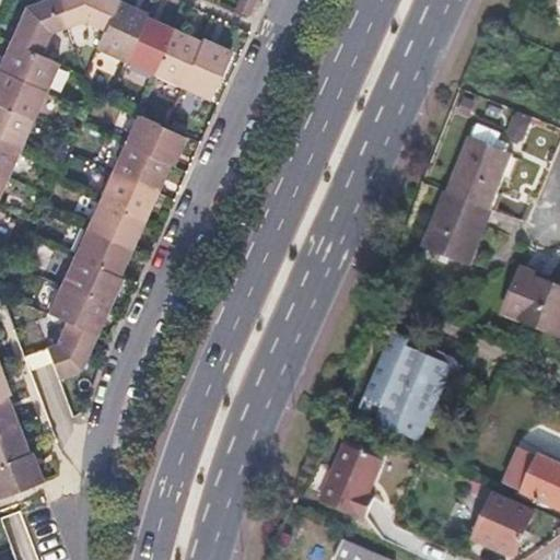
[(47,0),(44,0),(25,7),(18,24),(10,42),(39,55),(48,33),(59,30),(47,0)]
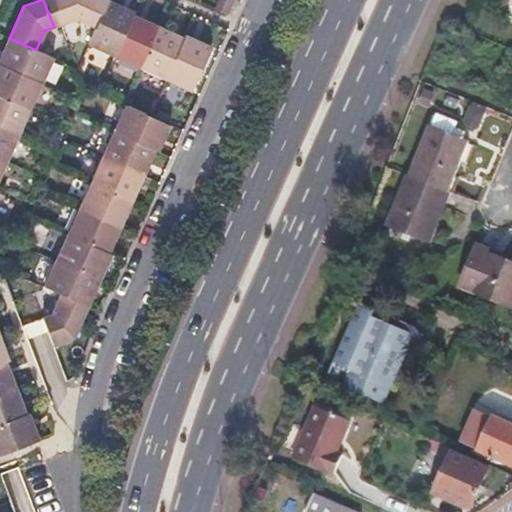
[(56,0),(65,22),(74,19),(95,29),(108,0),(107,0),(56,0)]
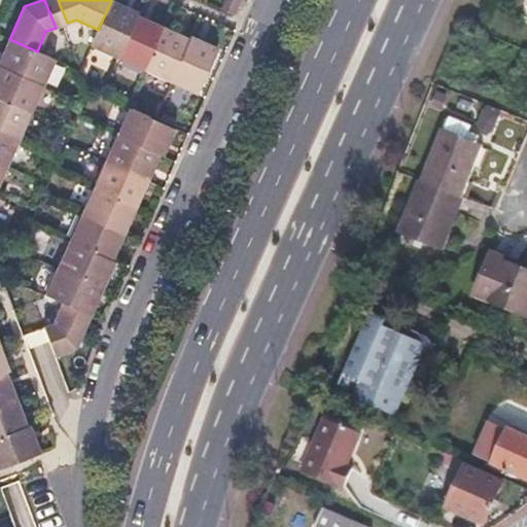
[(111,0),(98,30),(91,46),(117,59),(137,14),(138,12),(125,6),(111,0)]
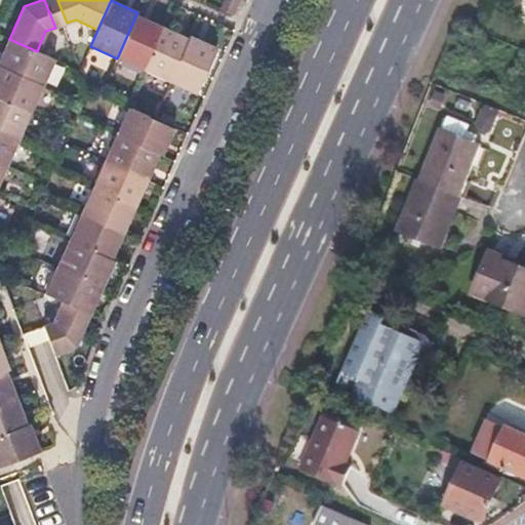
[(242,0),(229,0),(225,9),(236,14),(242,0)]
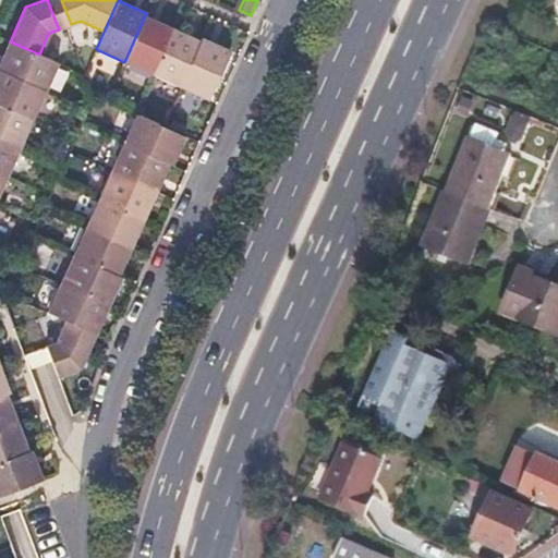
[(159,22),(145,15),(124,62),(153,75),(173,28),(159,22)]
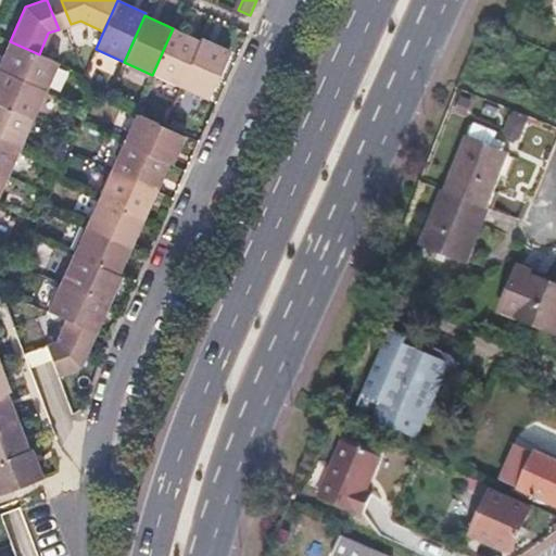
[(187,35),(173,28),(152,75),(180,87),(201,41),(187,35)]
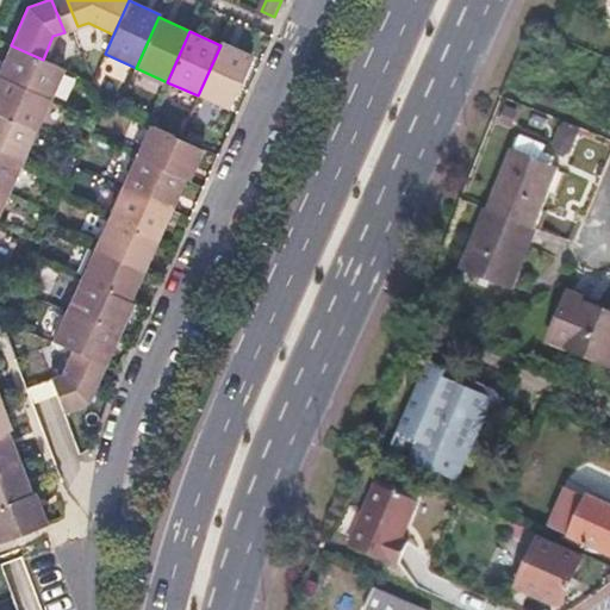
[(222,42),(221,45),(198,95),(228,109),(251,55),(237,49),(222,42)]
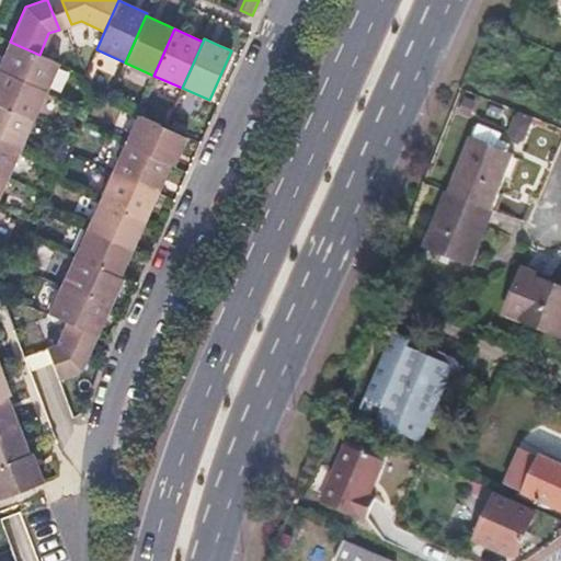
[(3,56),(0,64),(0,70),(45,92),(58,63),(39,55),(10,42),(3,56)]
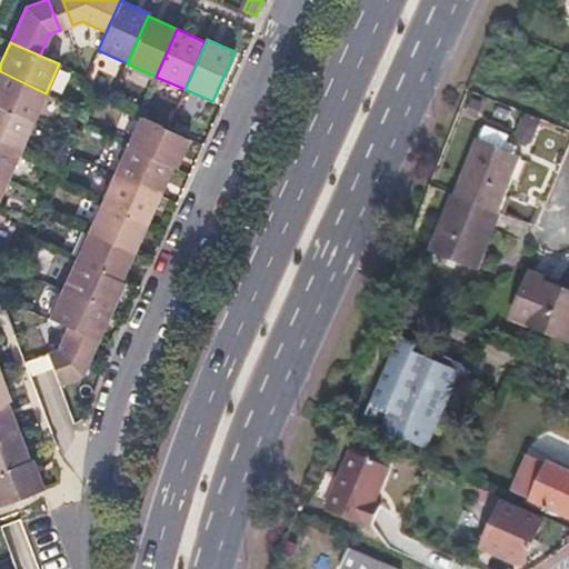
[(46,93),(0,71),(0,107),(33,121),(46,93)]
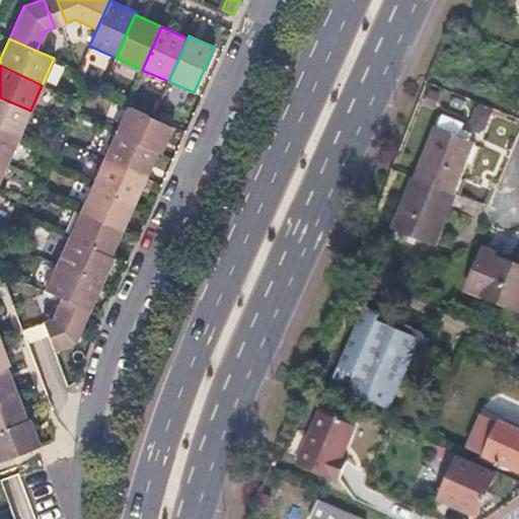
[(0,129),(18,137),(30,110),(0,97),(0,129)]
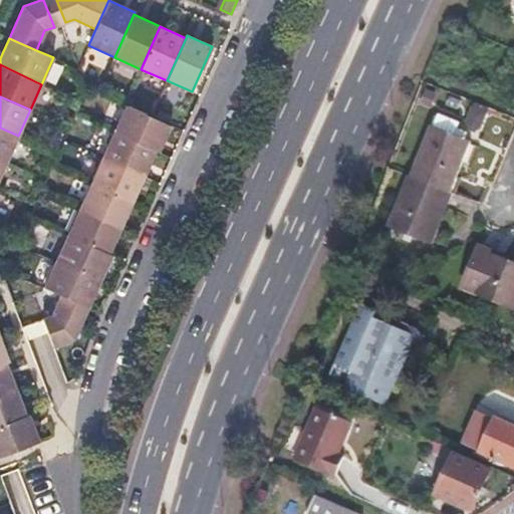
[(125,105),(114,132),(157,151),(159,152),(165,139),(171,125),(151,116),(125,105)]
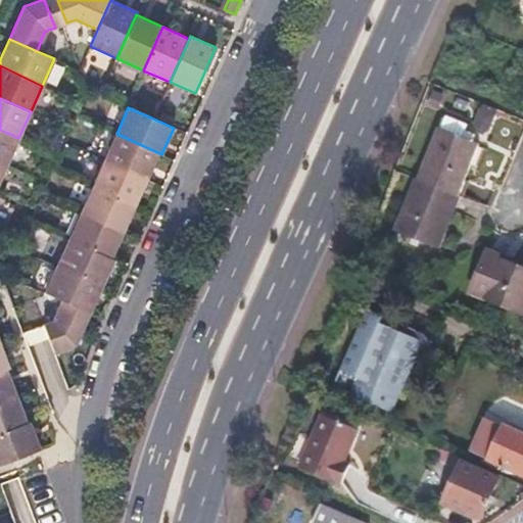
[(452,124),(446,136),(470,146),(475,134),(452,124)]
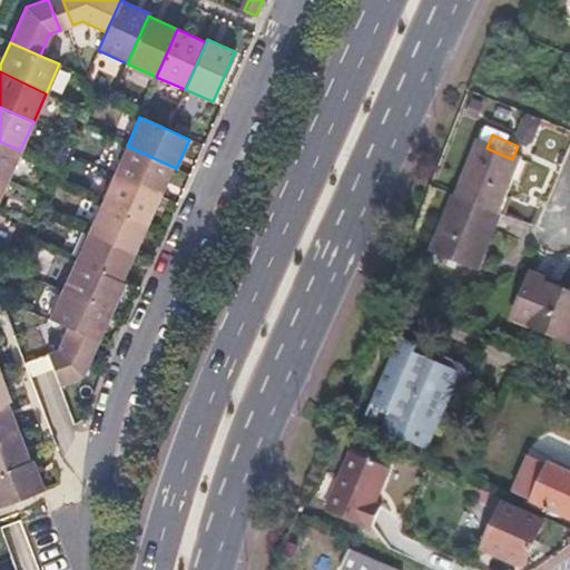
[(20,150),(0,141),(0,175),(8,179),(20,150)]
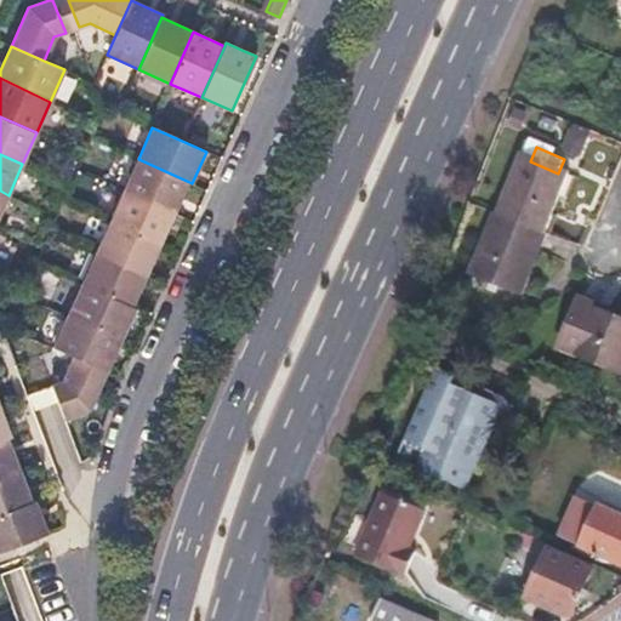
[(189,182),(138,159),(124,189),(176,212),(182,198),(189,182)]
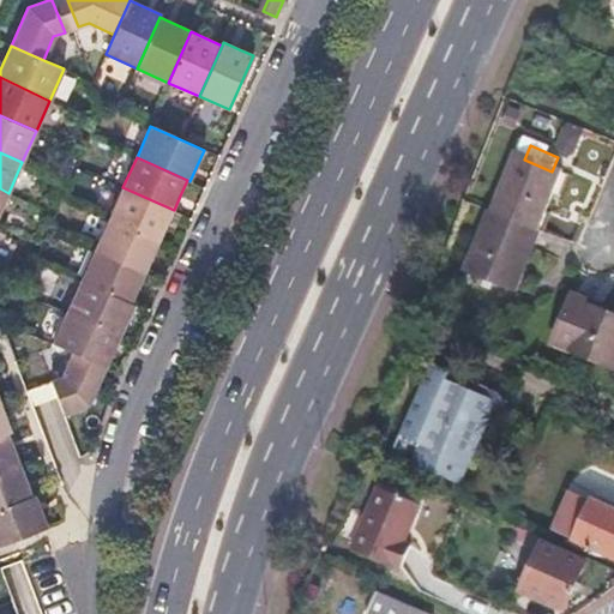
[(524,160),(522,158),(495,217),(543,238),(570,180),(552,172),(524,160)]
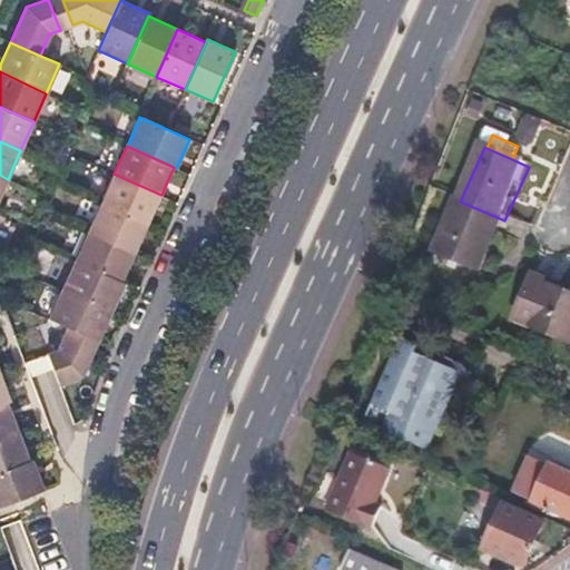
[(161,195),(114,174),(101,204),(148,224),(155,209),(161,195)]
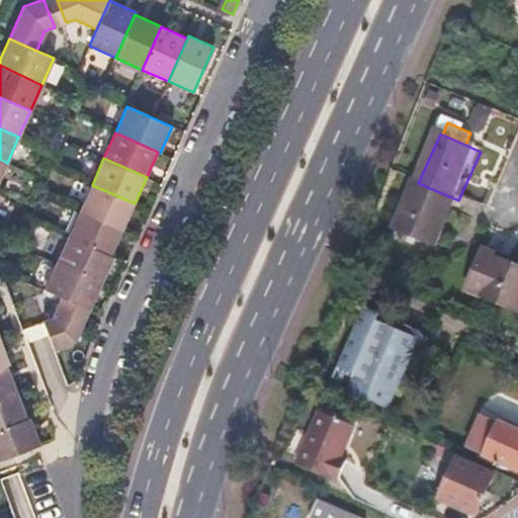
[(458,200),(418,183),(396,235),(435,251),(458,200)]
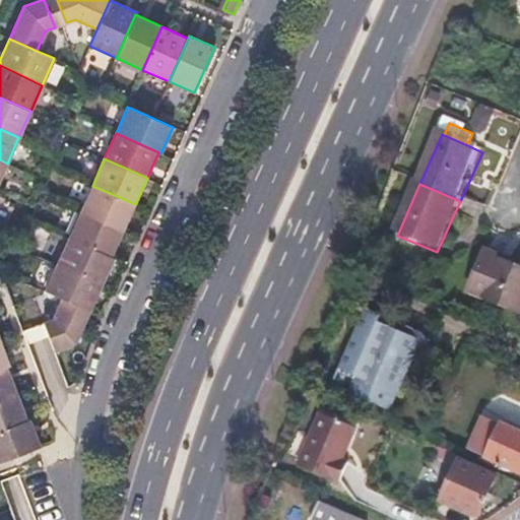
[(135,204),(92,186),(80,212),(123,232),(129,218),(135,204)]
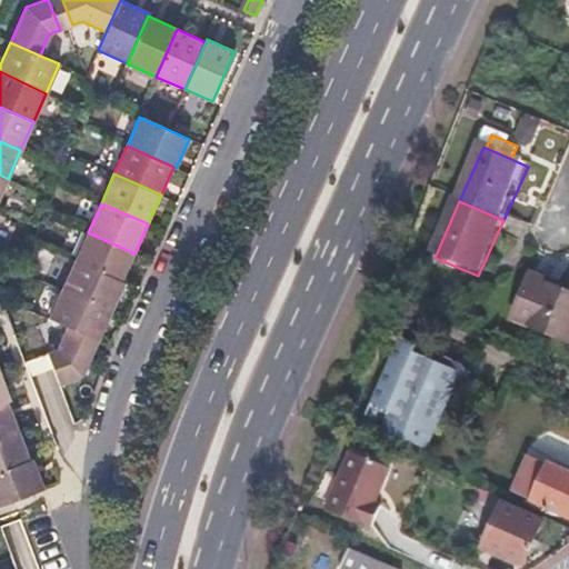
[(135,253),(88,232),(76,260),(122,281),(129,268),(135,253)]
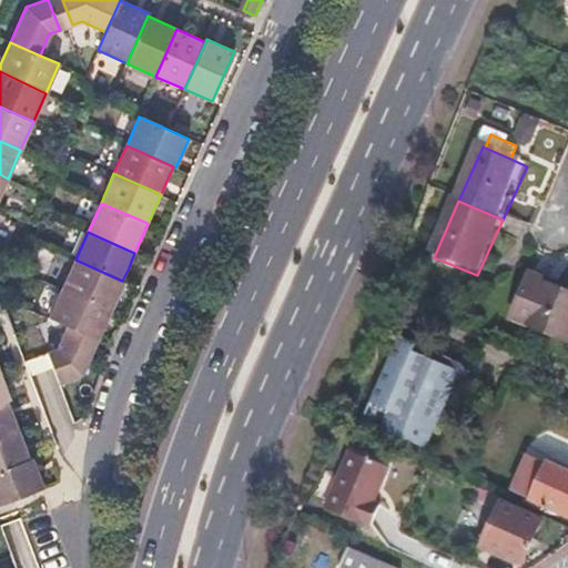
[(122,281),(75,260),(62,288),(112,311),(119,296),(124,282),(122,281)]
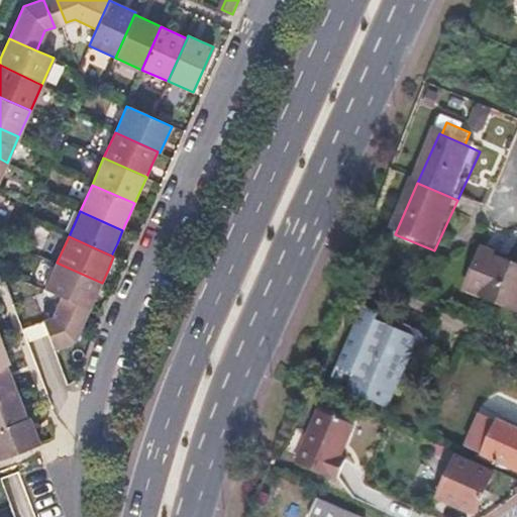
[(496,263),(479,256),(462,296),(512,317),(516,304),(516,276),(494,267),(496,263)]
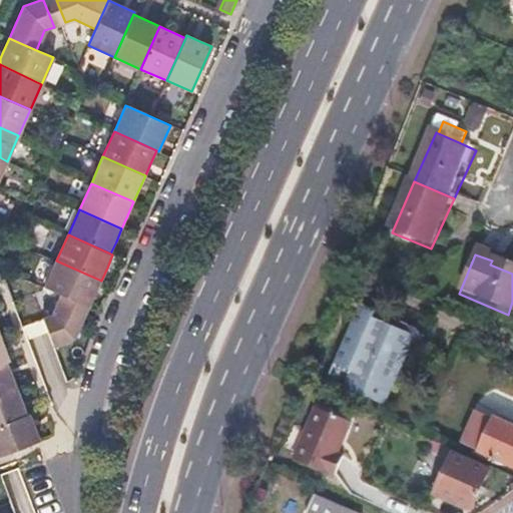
[(101,281),(56,261),(44,287),(89,307),(95,294),(101,281)]
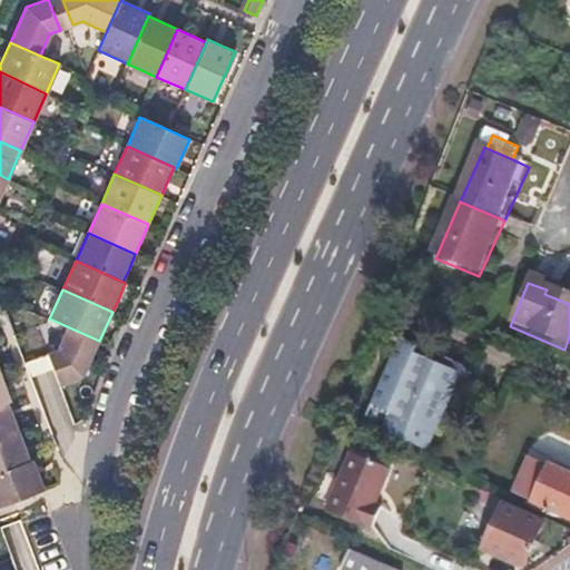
[(397,352),(394,351),(367,414),(386,422),(381,435),(425,455),(450,396),(450,394),(452,395),(458,393),(461,391),(464,386),(465,383),(467,379),(467,376),(465,373),(463,370),(461,367),(458,365),(454,364),(451,363),(446,364),(443,365),(441,367),(439,370),(397,352)]
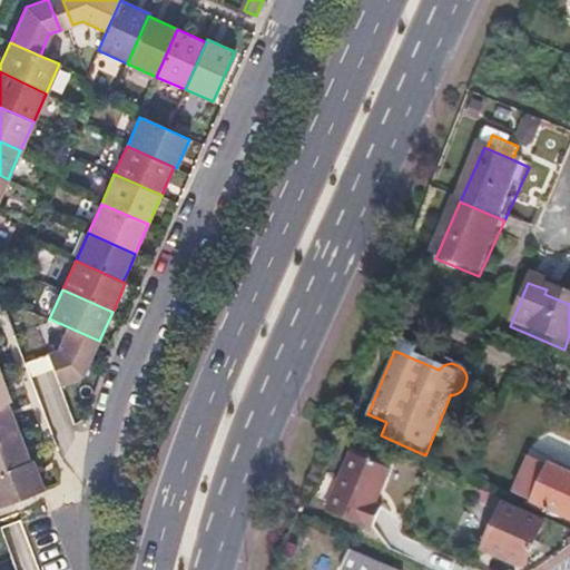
[(0,373),(0,404),(7,402),(10,401),(5,386),(0,373)]
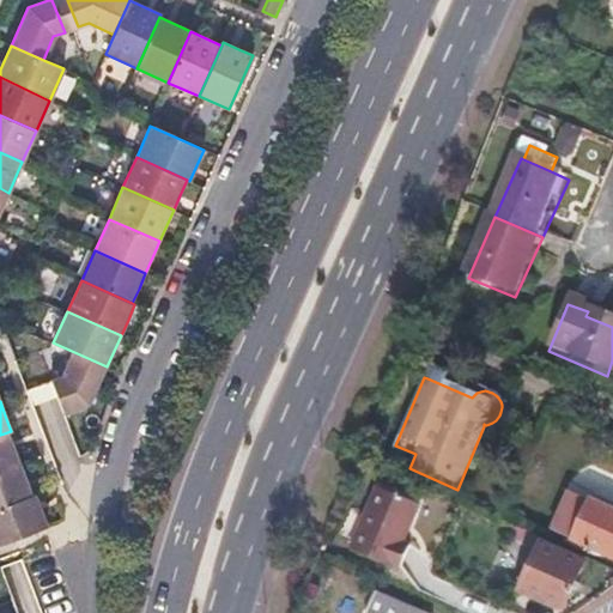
[(7,432),(0,435),(0,472),(20,465),(14,449),(7,432)]
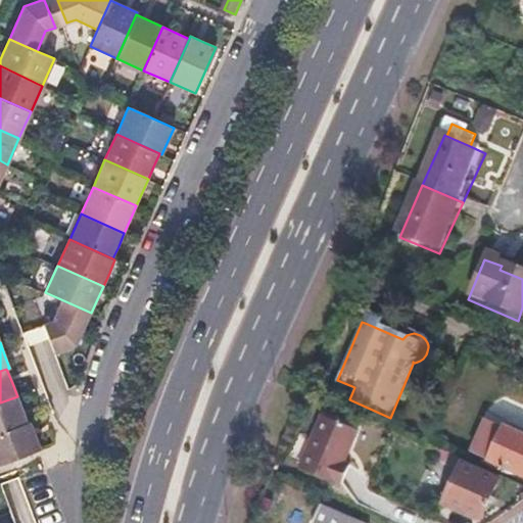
[(17,396),(0,402),(0,433),(28,424),(22,410),(17,396)]
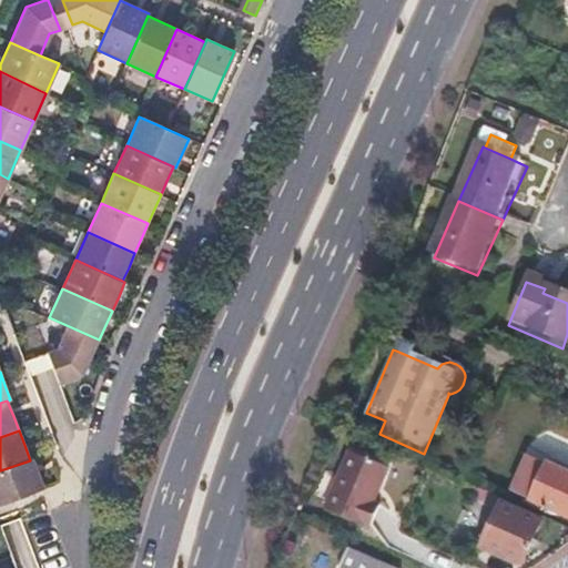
[(567,469),(530,454),(513,490),(567,514),(567,469)]
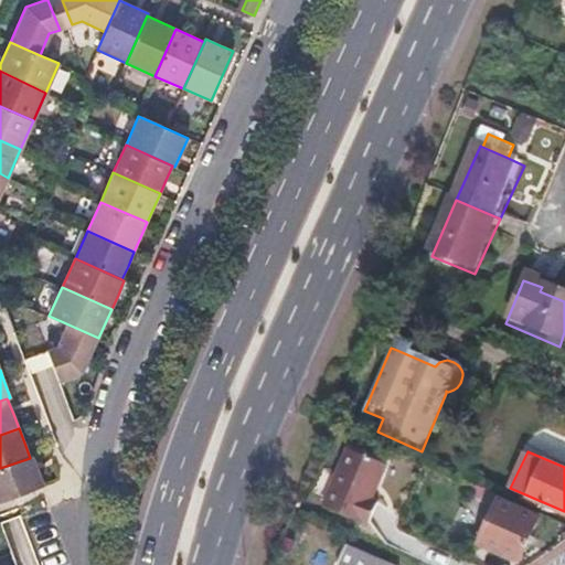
[(385,469),(347,454),(324,512),(363,528),(363,525),(370,528),(377,505),(373,504),(385,469)]
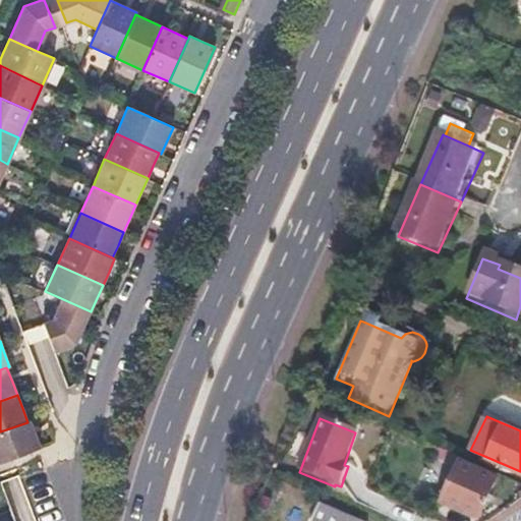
[(31,421),(27,422),(0,431),(0,463),(40,448),(36,435),(31,421)]
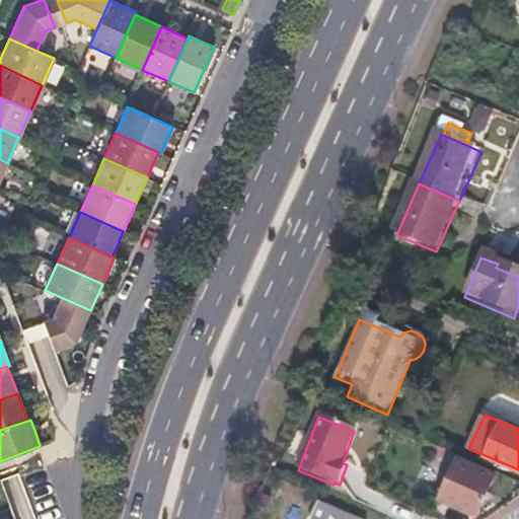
[(455,454),(431,445),(427,457),(450,466),(455,454)]
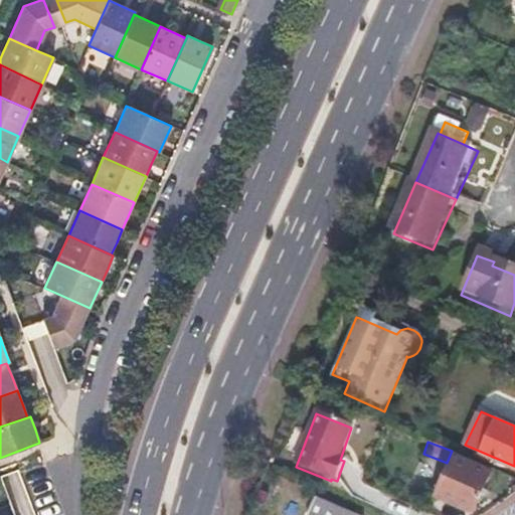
[(475,514),(494,469),(452,451),(447,463),(433,496),(470,514),(475,514)]
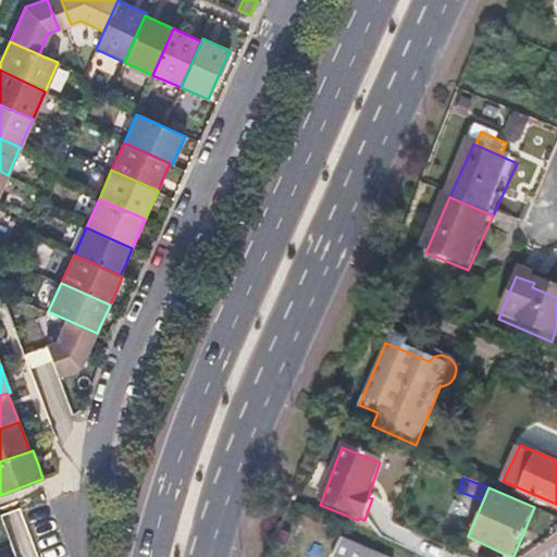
[(374,556),(344,545),(339,556),(341,556),(374,556)]
